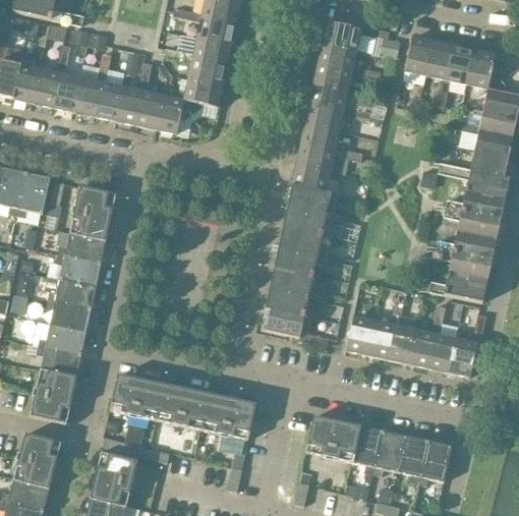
[(14,0),(12,10),(81,24),(83,16),(54,9),(55,0),(14,0)]
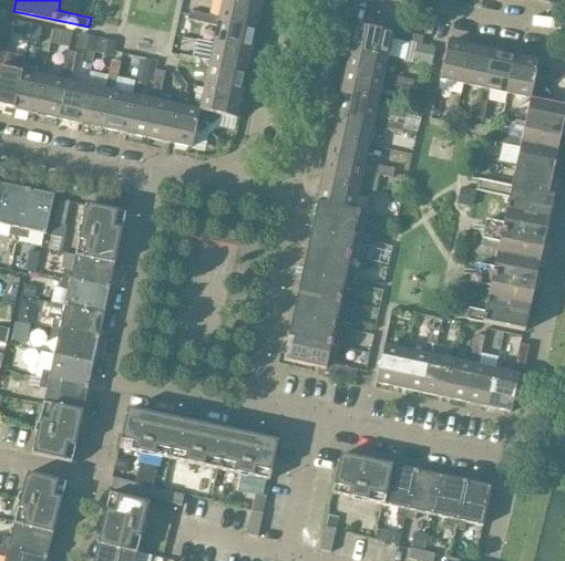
[(257,27),(262,4),(240,0),(223,0),(221,14),(219,19),(257,27)]
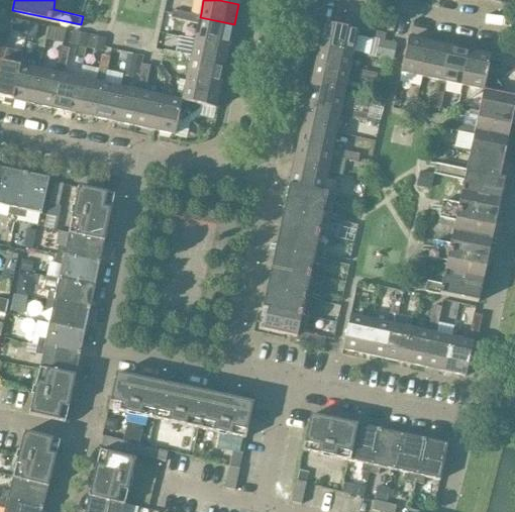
[(186,18),(187,10),(174,7),(172,15),(186,18)]
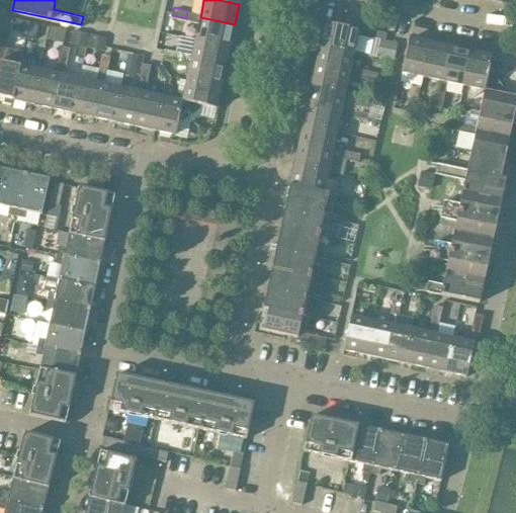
[(230,45),(235,24),(200,17),(201,13),(187,10),(186,18),(199,20),(196,37),(230,45)]
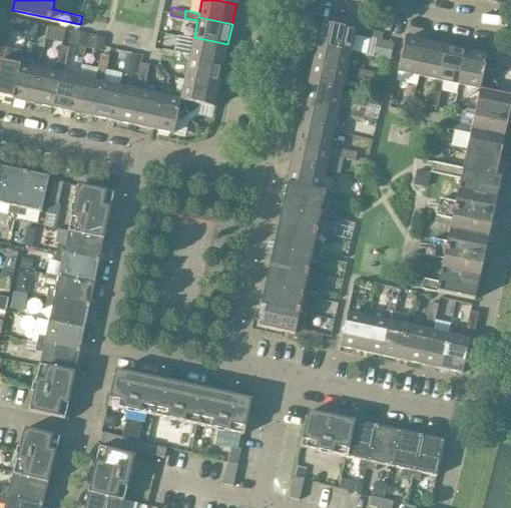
[(351,48),(355,32),(368,35),(370,27),(356,24),(356,27),(323,20),(318,41),(351,48)]
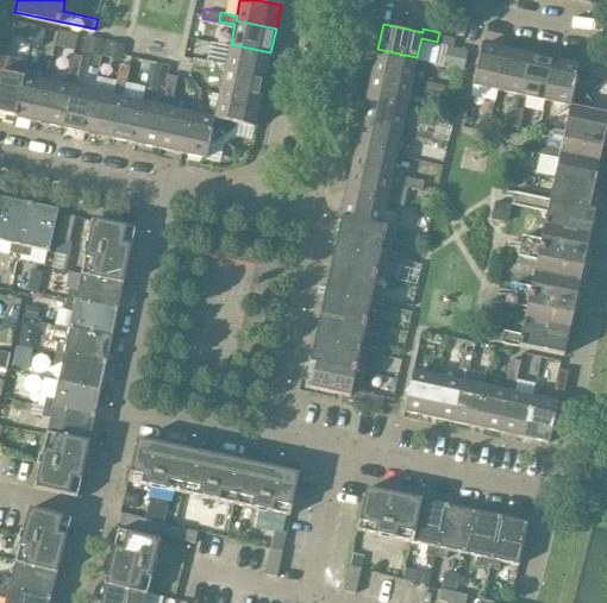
[(49,46),(52,27),(38,25),(33,43),(49,46)]
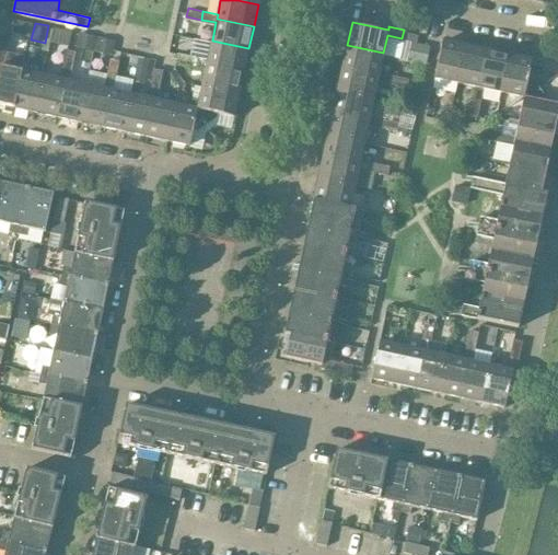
[(417,42),(419,33),(404,30),(402,38),(417,42)]
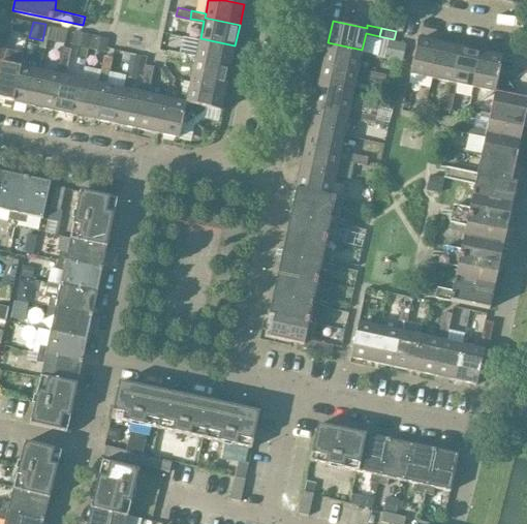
[(89,47),(92,32),(75,29),(72,43),(89,47)]
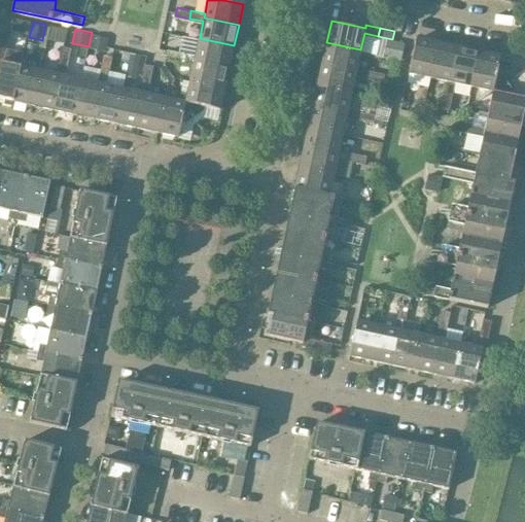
[(0,45),(7,47),(10,33),(2,31),(0,39),(0,45)]
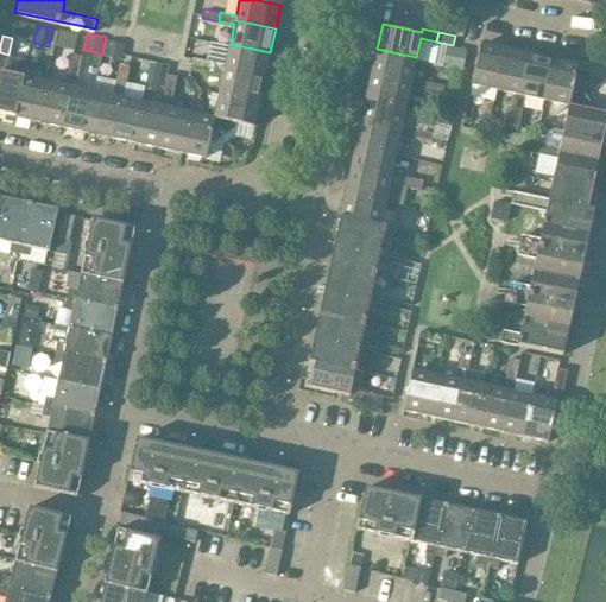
[(121,58),(125,42),(106,37),(102,54),(121,58)]
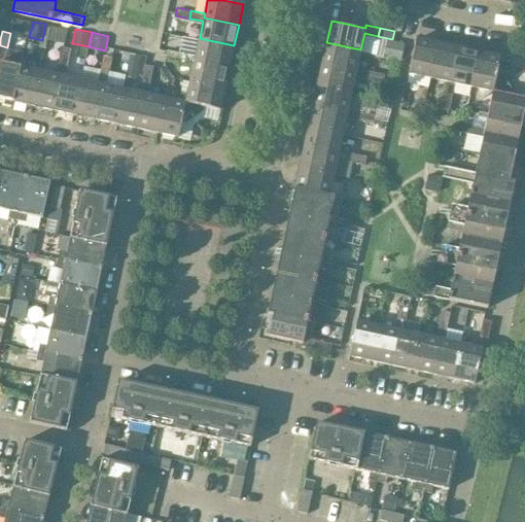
[(431,75),(439,41),(417,36),(410,71),(431,75)]
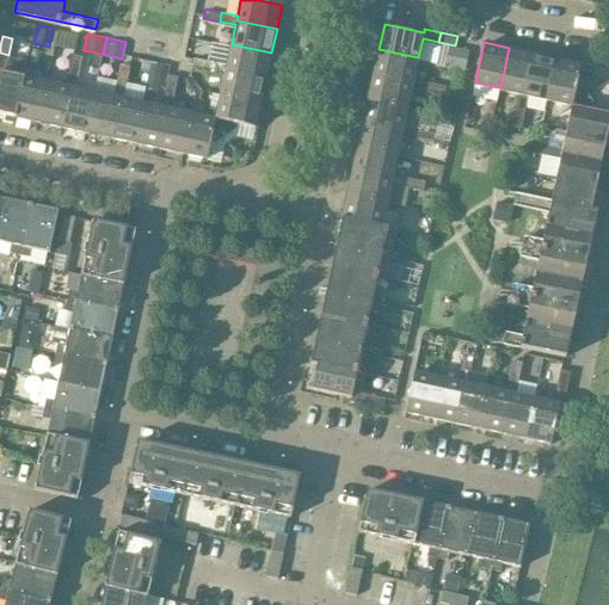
[(266,76),(271,53),(232,44),(227,63),(226,68),(266,76)]
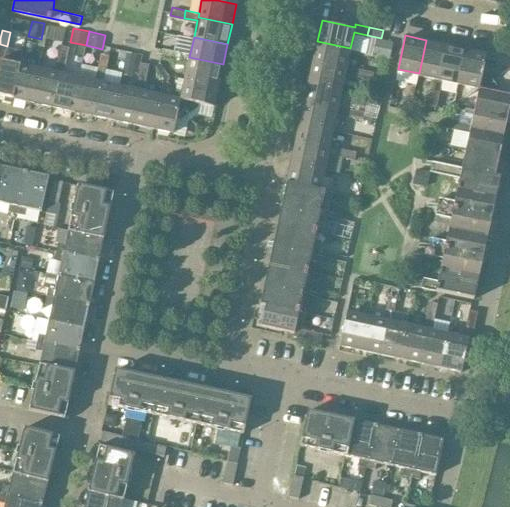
[(439,77),(446,44),(426,40),(419,73),(435,76),(439,77)]
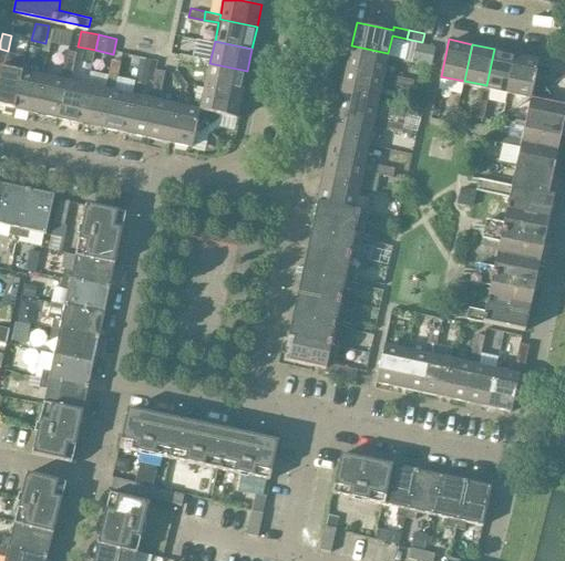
[(384,71),(388,53),(351,45),(347,68),(383,75),(384,71)]
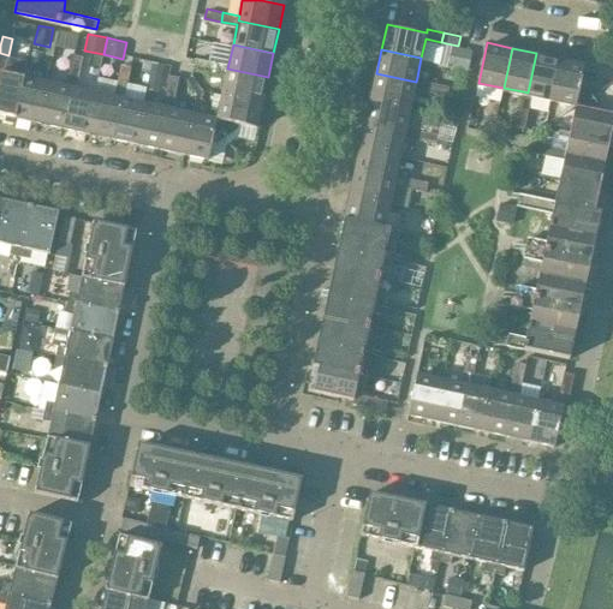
[(81,70),(83,54),(75,52),(71,69),(81,70)]
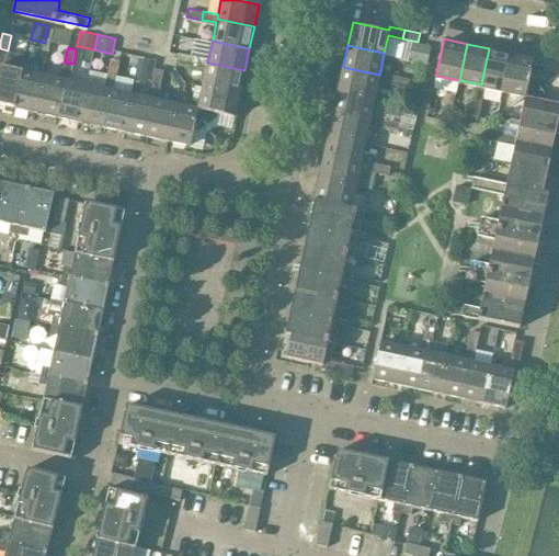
[(0,102),(14,105),(22,68),(4,65),(8,50),(0,48),(0,102)]
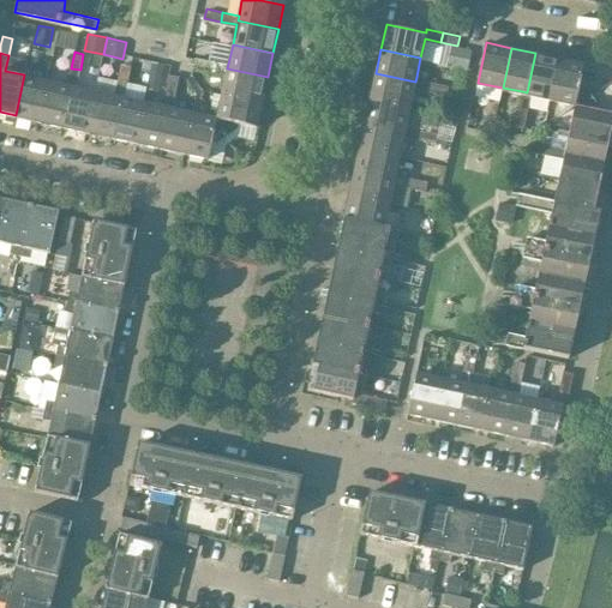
[(551,98),(559,58),(535,53),(527,92),(522,91),(519,108),(528,110),(532,94),(551,98)]
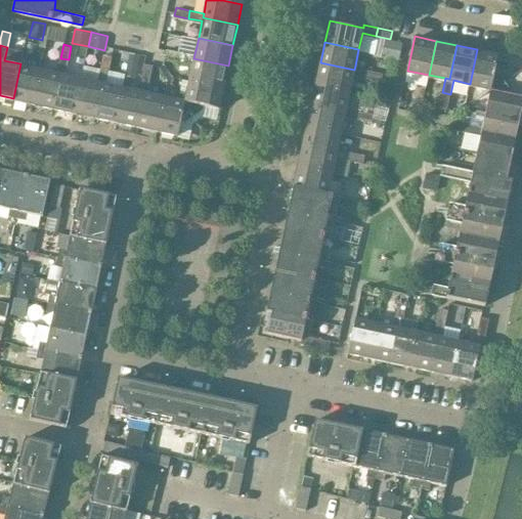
[(179,58),(181,51),(167,48),(166,56),(179,58)]
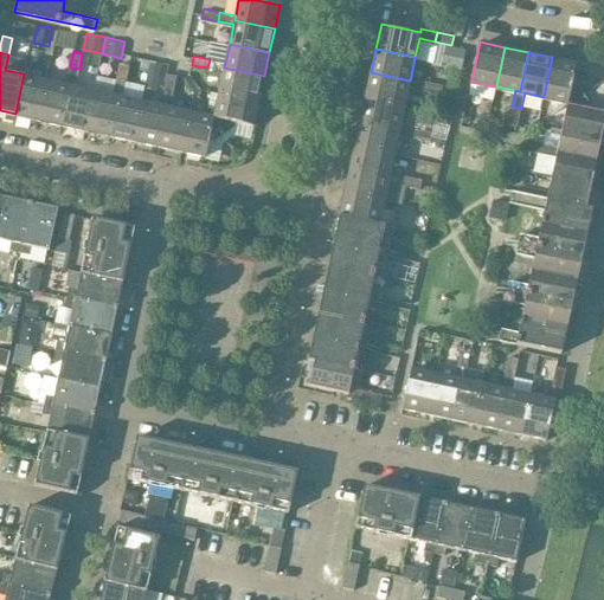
[(572,84),(577,63),(552,57),(544,97),(567,102),(569,102),(572,84)]
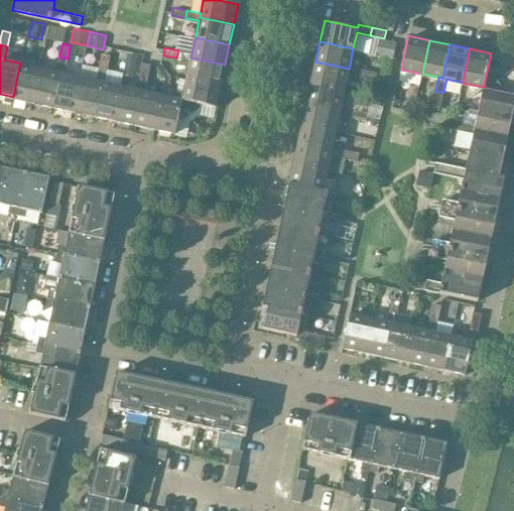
[(221,85),(225,65),(190,57),(191,53),(178,50),(176,57),(190,60),(186,77),(221,85)]
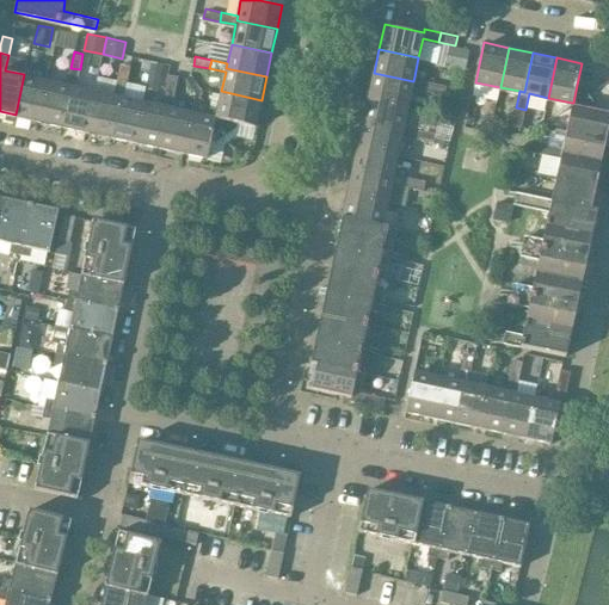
[(164,76),(166,67),(164,62),(155,61),(153,75),(164,76)]
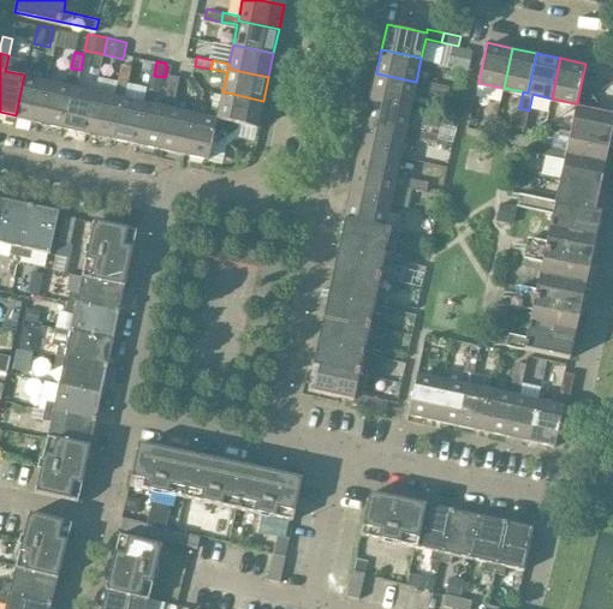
[(129,81),(132,65),(123,63),(119,78),(129,81)]
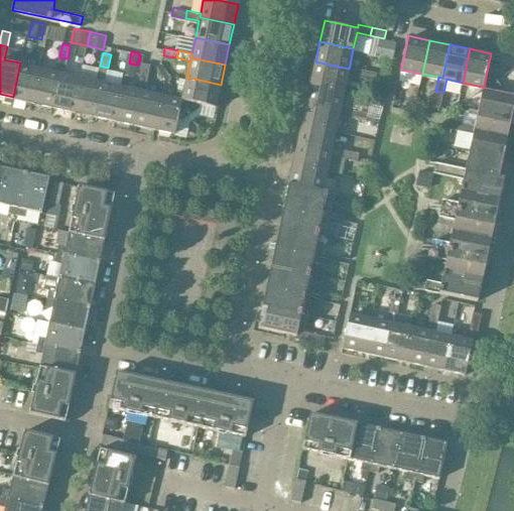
[(53,106),(60,72),(65,73),(68,58),(59,57),(56,71),(40,68),(33,101),(53,106)]
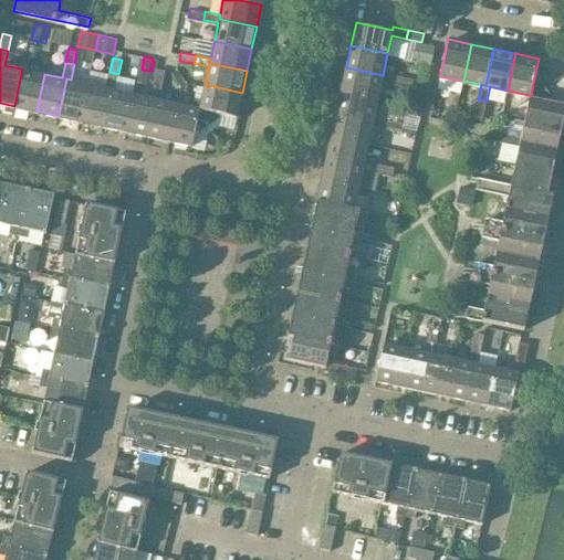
[(163,84),(166,69),(157,67),(154,82),(163,84)]
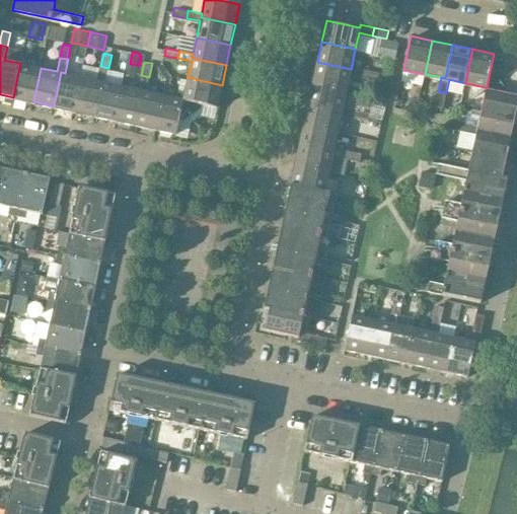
[(347,89),(350,73),(351,69),(317,62),(313,82),(347,89)]
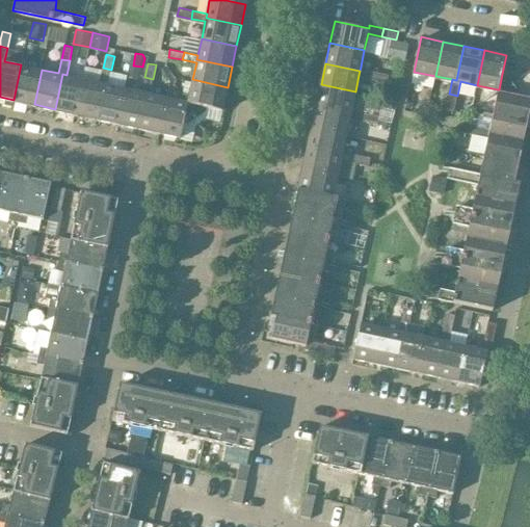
[(34,104),(42,70),(21,64),(14,100),(34,104)]
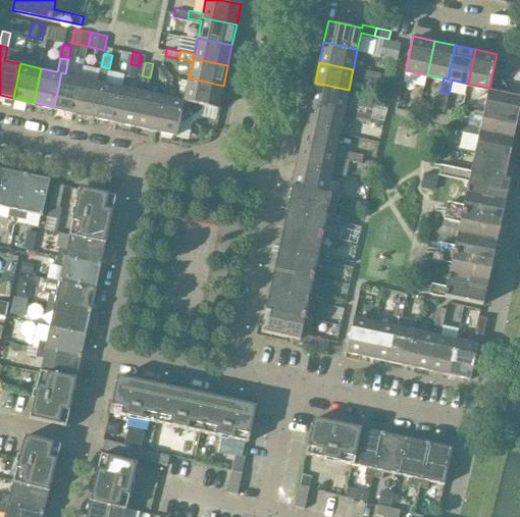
[(366,76),(368,68),(354,65),(353,69),(352,73),(366,76)]
